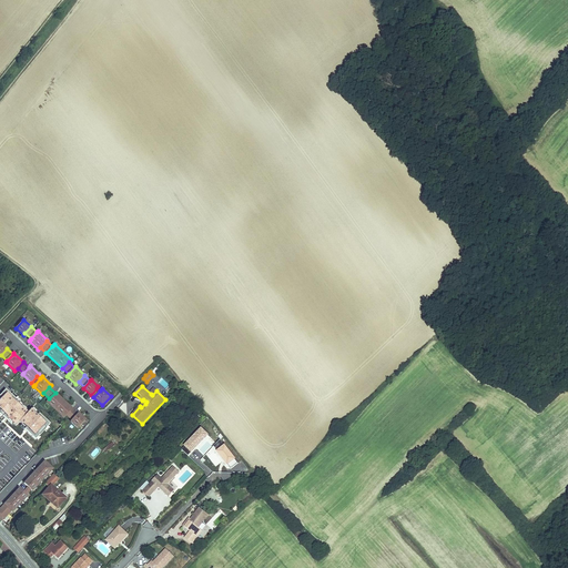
[(36,439),(50,424),(39,415),(38,416),(31,409),(28,414),(21,407),(22,405),(6,389),(0,395),(0,413),(8,422),(10,419),(17,426),(20,422),(27,428),(24,429),(36,439)]
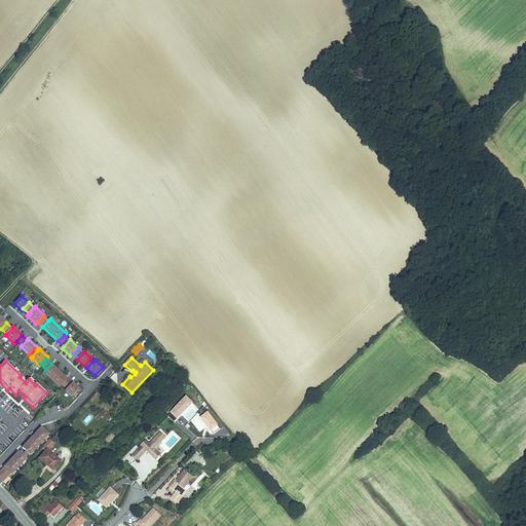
[(67,378),(51,364),(45,369),(43,372),(59,386),(62,384),(67,378)]
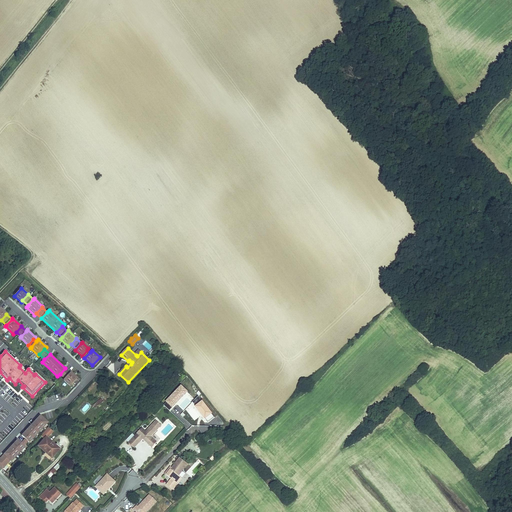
[(70,373),(65,368),(60,374),(65,378),(70,373)]
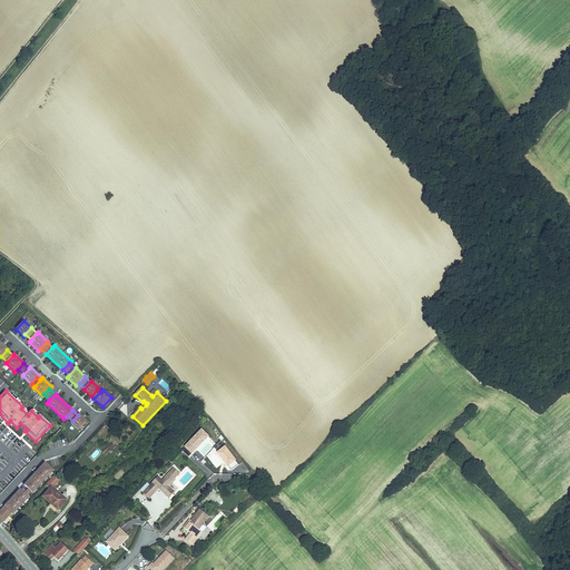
[(86,422),(79,415),(78,415),(72,421),(71,423),(78,430),(86,422)]
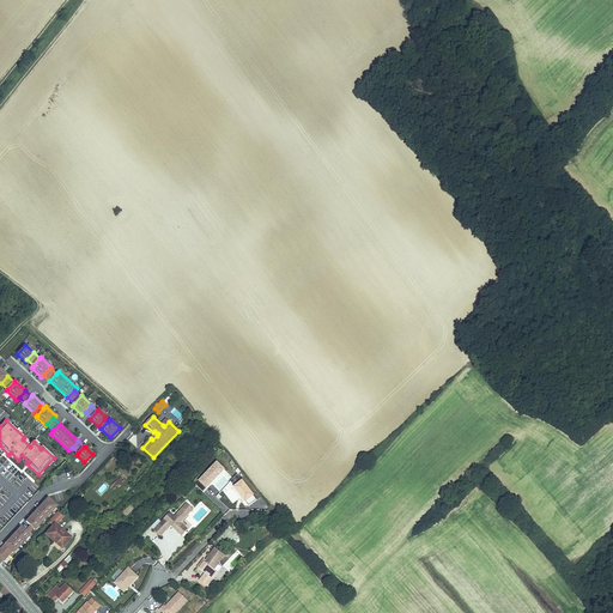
[(204,492),(226,469),(217,461),(194,484),(204,492)]
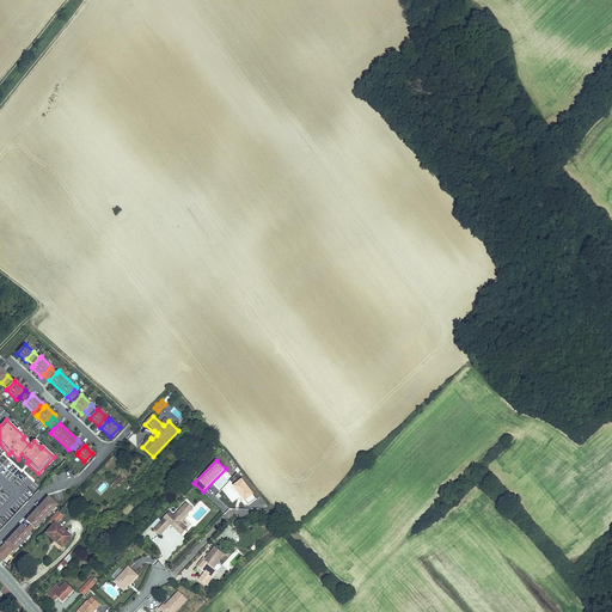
[(121,476),(110,484),(114,488),(123,479),(121,476)]
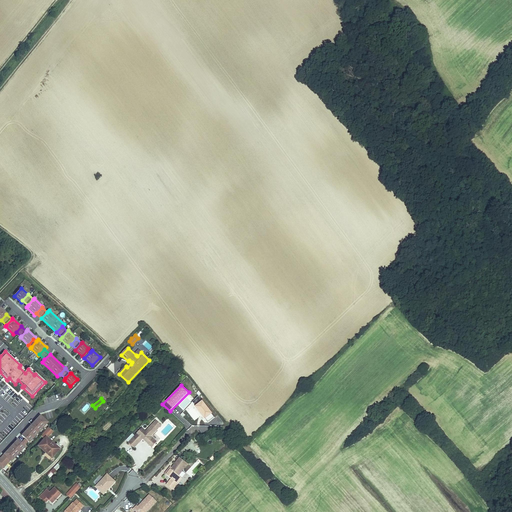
[(81,408),(84,412),(91,407),(88,403),(81,408)]
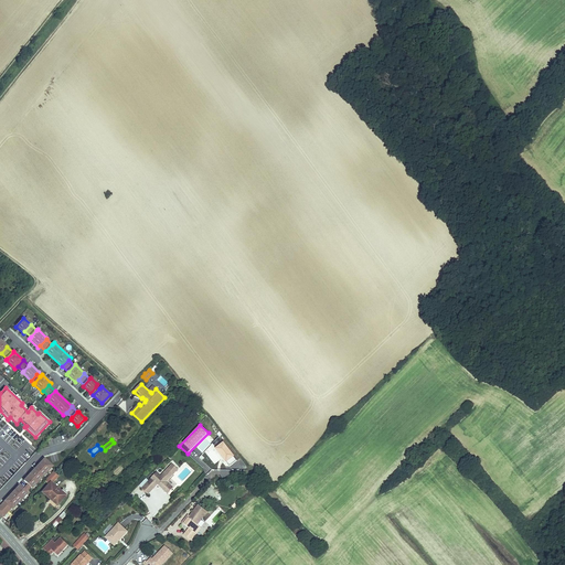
[(24,461),(34,451),(28,446),(18,455),(24,461)]
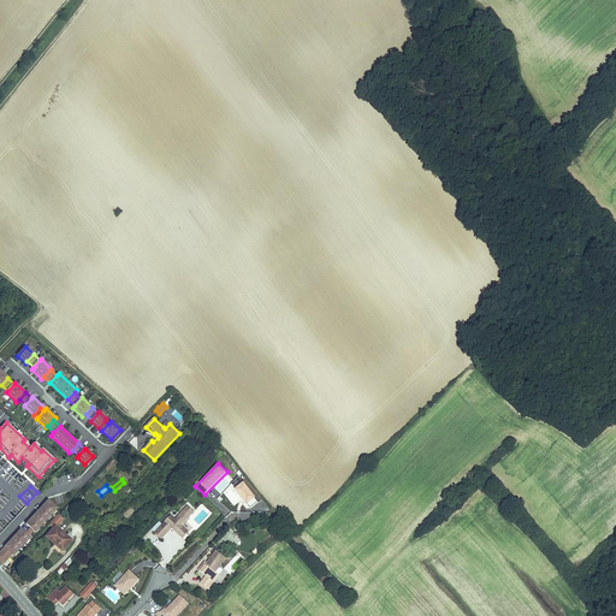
[(48,501),(27,523),(36,532),(57,509),(48,501)]
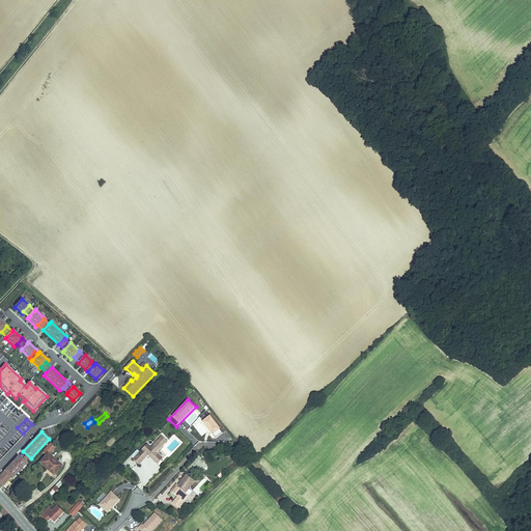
[(167,442),(162,436),(151,447),(147,444),(140,452),(138,450),(131,456),(139,465),(148,455),(158,465),(163,458),(157,452),(167,442)]
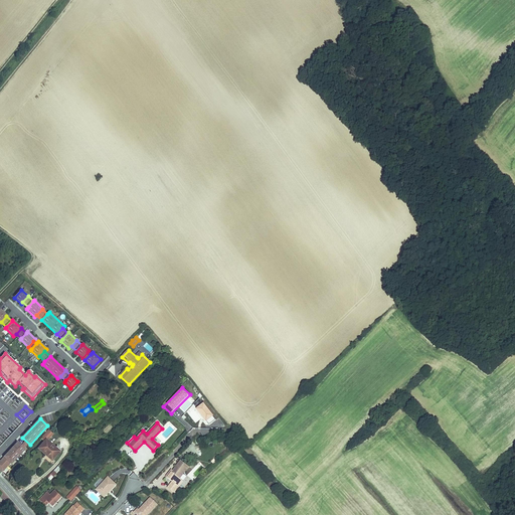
[(38,449),(52,461),(58,453),(54,449),(55,448),(46,441),(47,439),(48,440),(53,435),(48,430),(41,439),(44,442),(38,449)]
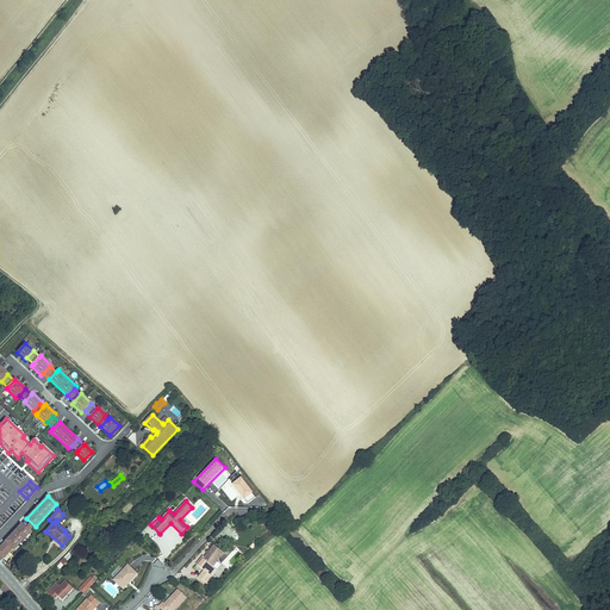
[(20,524),(5,542),(13,551),(30,533),(20,524)]
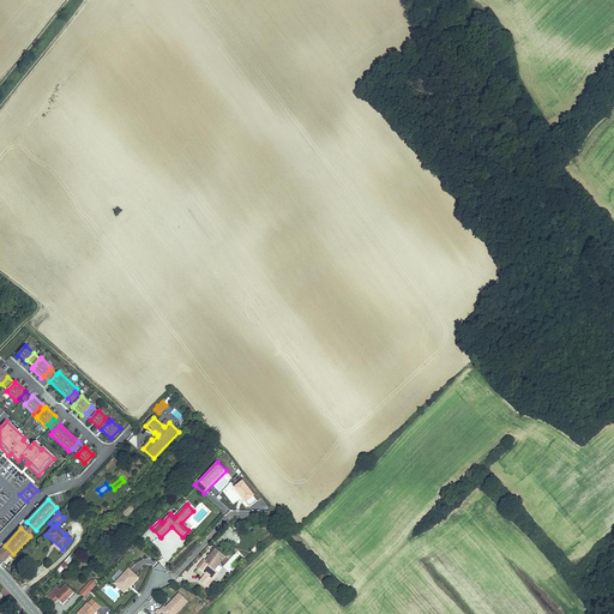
[(226,557),(216,549),(199,570),(205,575),(199,582),(208,588),(218,573),(215,571),(226,557)]
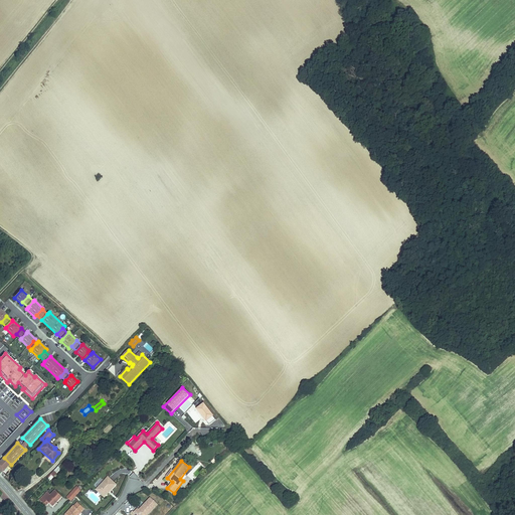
[(116,485),(108,477),(97,490),(105,497),(116,485)]
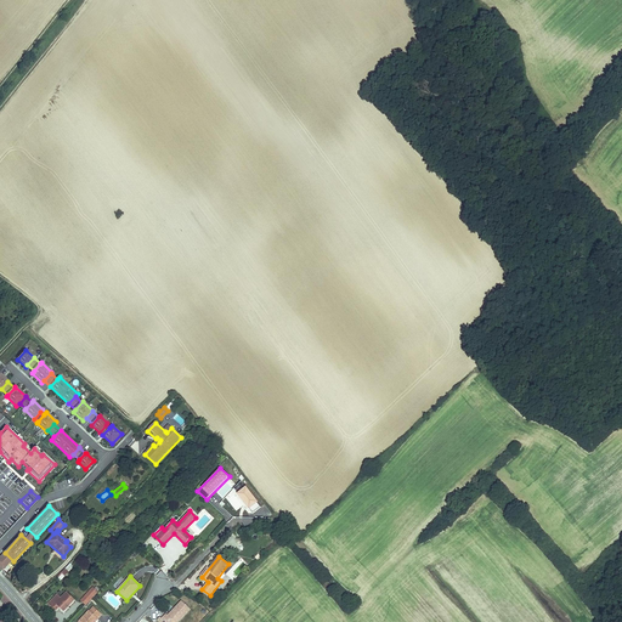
[(113,586),(117,588),(124,580),(122,577),(113,586)]
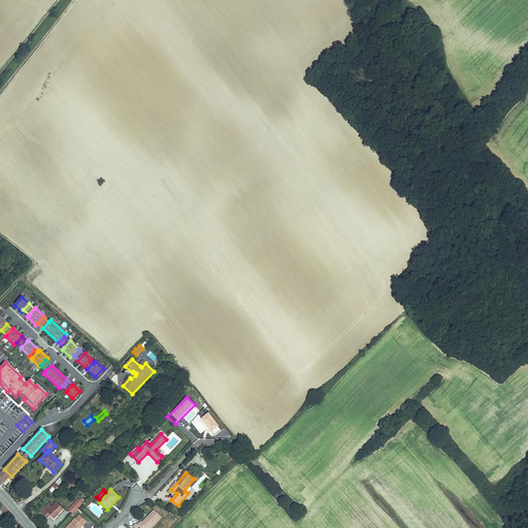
[(78,499),(69,509),(72,514),(84,502),(80,499),(78,499)]
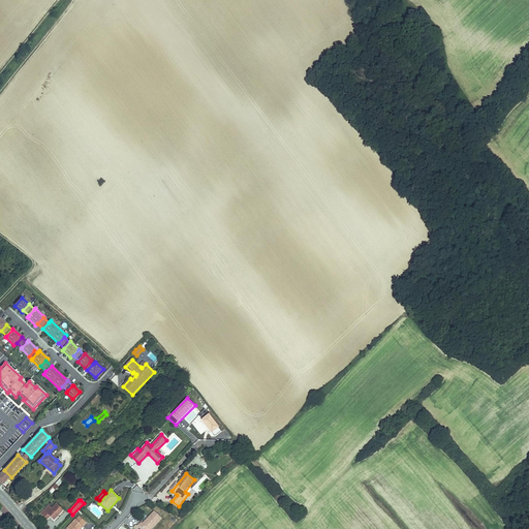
[(49,505),(40,514),(45,518),(49,515),(51,517),(54,521),(64,510),(57,504),(52,508),(49,505)]
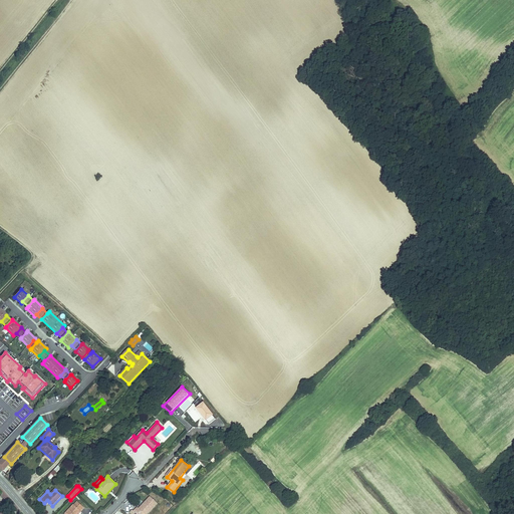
[(147,513),(158,504),(151,497),(139,509),(138,508),(134,511),(133,510),(131,513),(147,513)]
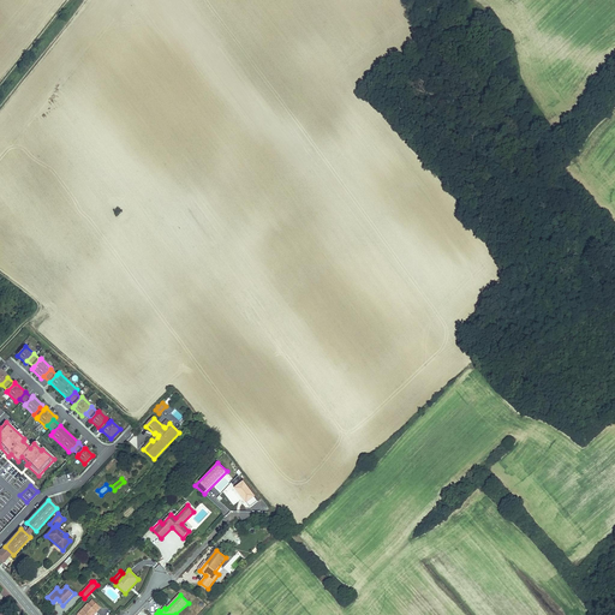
[(93,601),(89,604),(88,604),(78,614),(77,614),(94,614),(97,613),(96,611),(101,608),(93,601)]
